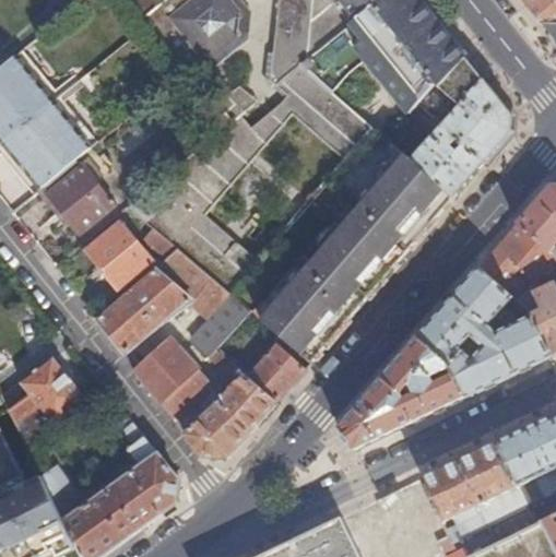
[(129,0),(141,14),(158,0),(129,0)]
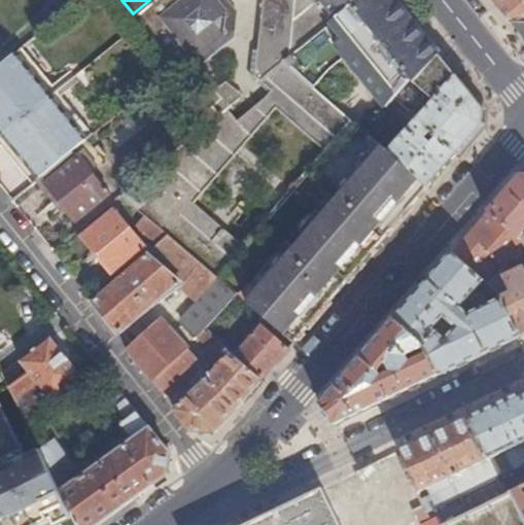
[(149,0),(133,13),(129,16),(135,24),(171,66),(176,72),(223,32),(220,29),(221,13),(226,8),(219,0),(149,0)]
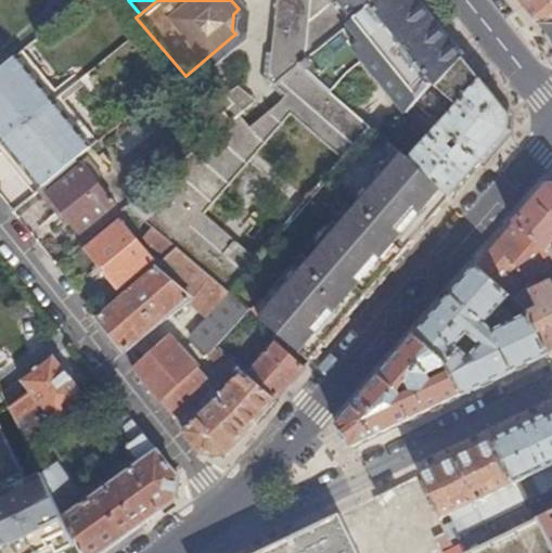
[(231,0),(239,9),(233,14),(232,30),(235,34),(185,76),(190,81),(245,36),(248,10),(241,0),(231,0)]
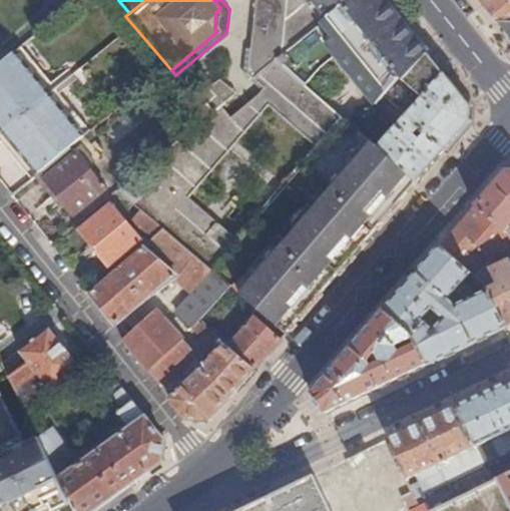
[(252,0),(245,70),(265,84),(299,113),(317,93),(304,82),(276,57),(346,0),(252,0)]
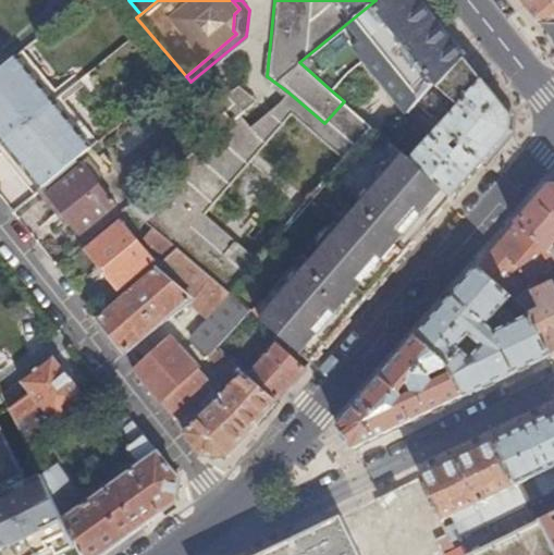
[(439,26),(417,0),(376,0),(299,62),(330,89),(345,70),(361,58),(389,91),(436,53),(439,26)]
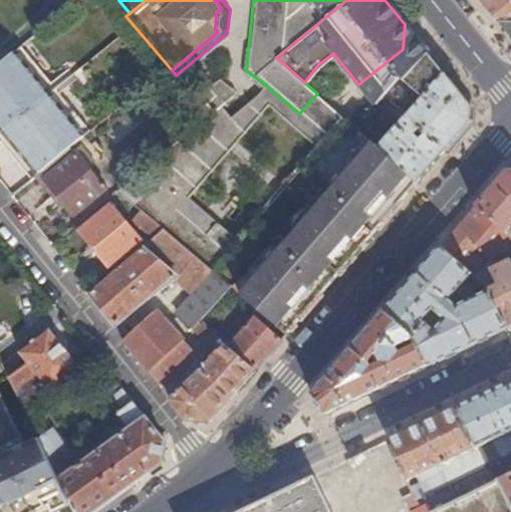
[(481,0),(510,37),(510,0),(481,0)]
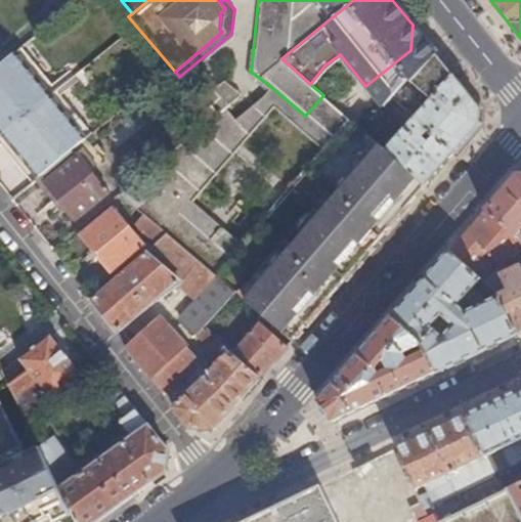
[(426,42),(413,25),(410,50),(365,86),(370,91),(381,105),(388,99),(380,90),(432,49),(426,42)]
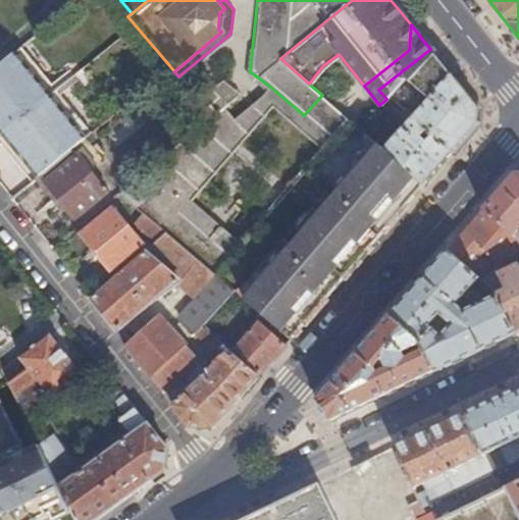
[(449,71),(430,49),(378,90),(386,99),(392,95),(413,113),(449,71)]
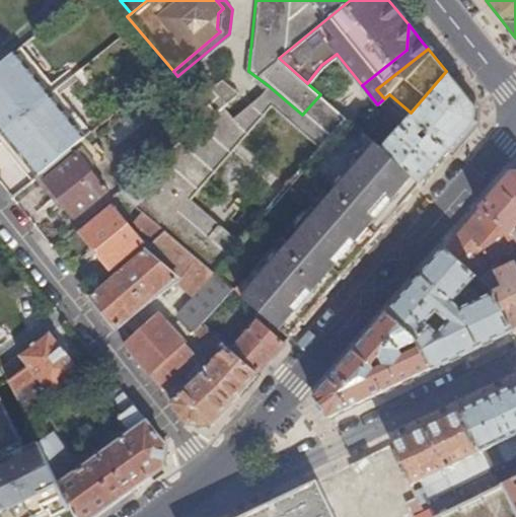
[(0,120),(41,87),(11,52),(0,61),(0,120)]
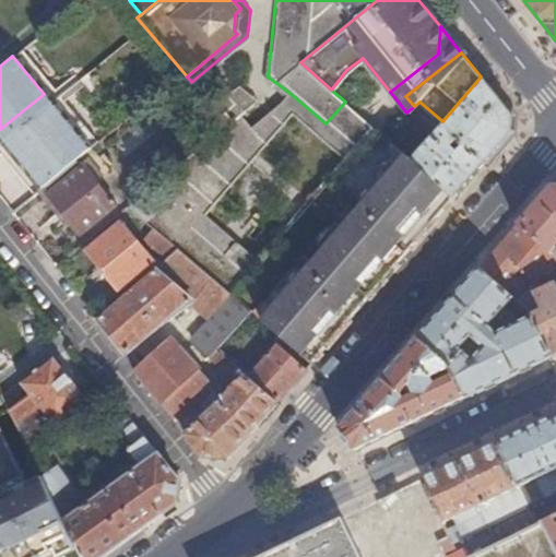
[(511,113),(481,76),(442,121),(411,158),(453,194),(510,130),(511,113)]
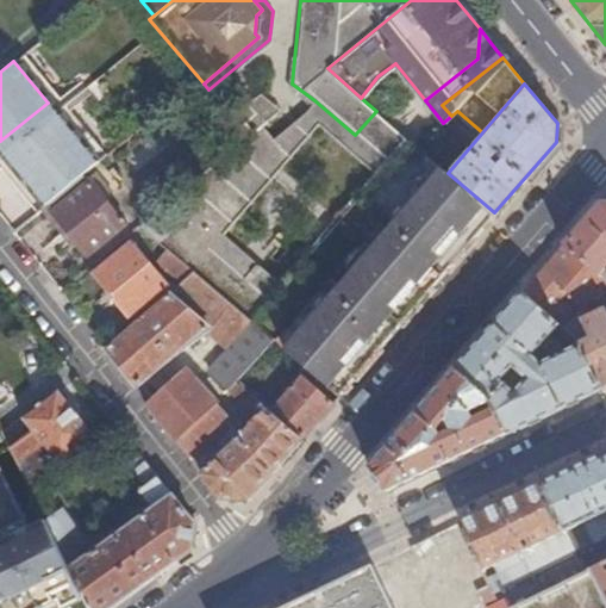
[(202,231),(279,144),(273,136),(261,122),(245,104),(251,99),(238,85),(225,95),(222,92),(214,97),(229,115),(245,136),(235,146),(143,218),(289,345),(285,351),(337,395),(343,389),(343,373),(401,306),(329,244),(280,301),(237,262),(202,231)]
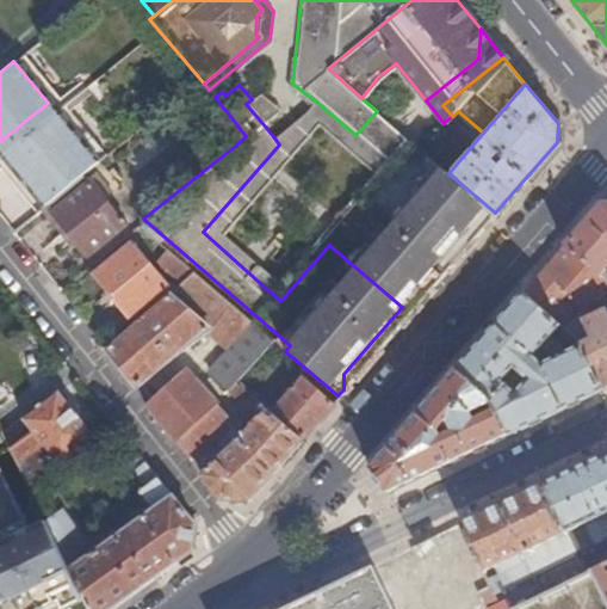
[(261,122),(279,106),(260,91),(252,99),(246,104),(261,122)]
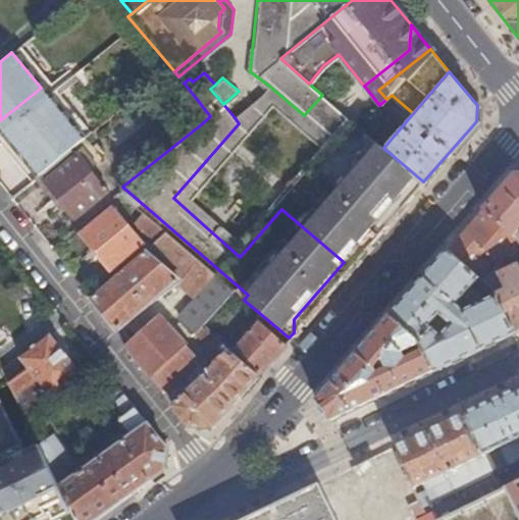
[(281,209),(344,262),(294,319),(294,332),(355,262),(419,187),(406,190),(357,246),(295,193),(355,123),(342,112),(322,95),(304,115),(269,86),(247,105),(234,116),(239,123),(173,198),(203,224),(240,257),(281,209)]
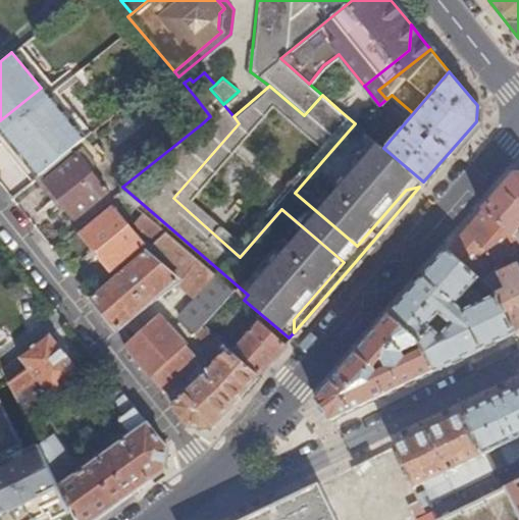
[(0,132),(47,94),(41,88),(0,120),(0,132)]
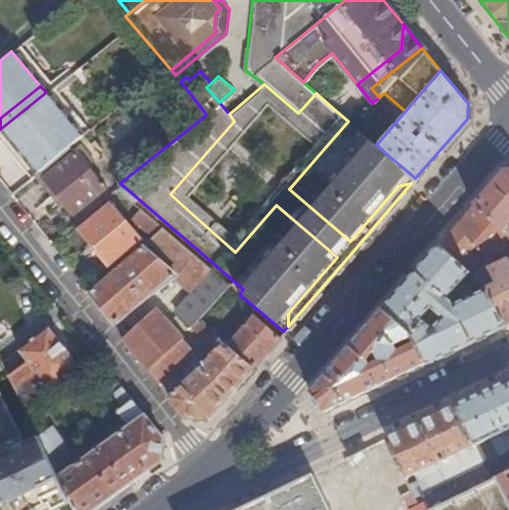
[(81,135),(46,92),(0,129),(0,136),(32,175),(37,171),(68,145),(81,135)]
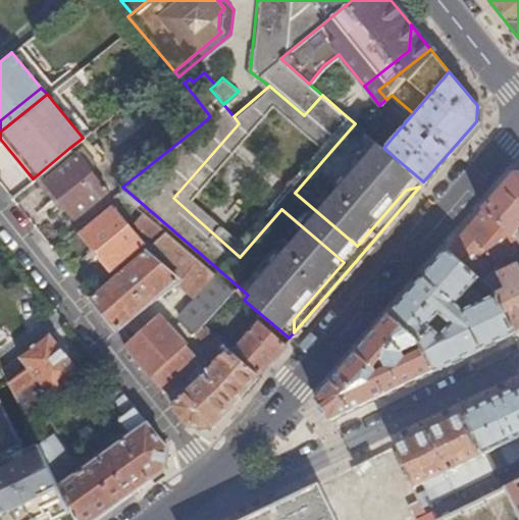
[(210,116),(196,98),(187,105),(201,124),(210,116)]
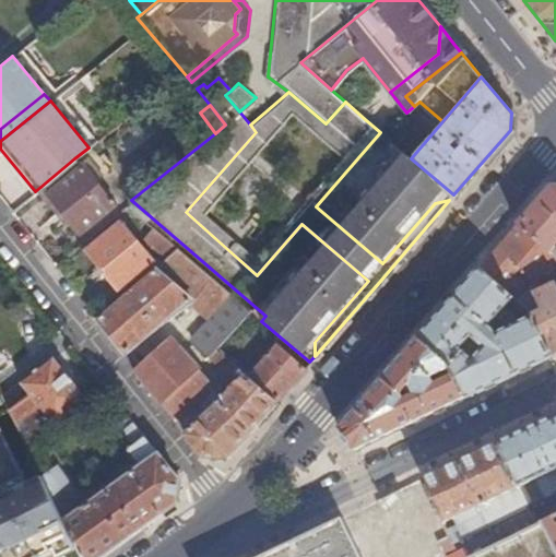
[(380,132),(316,206),(382,263),(435,203),(449,200),(453,194),(411,158),(380,132)]
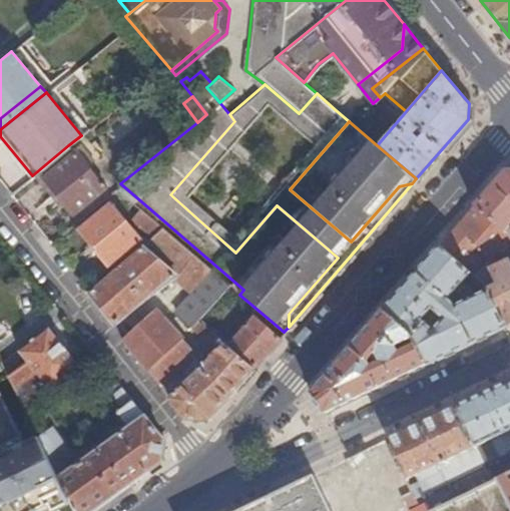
[(103,187),(68,145),(37,171),(71,213),(103,187)]
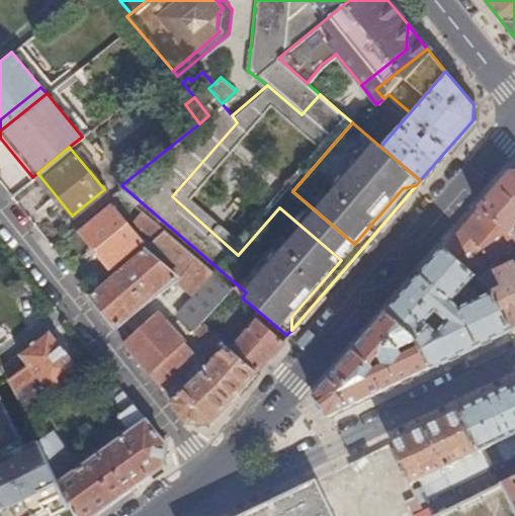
[(514,169),(509,169),(441,246),(479,276),(493,262),(514,238),(509,231),(514,224),(514,169)]
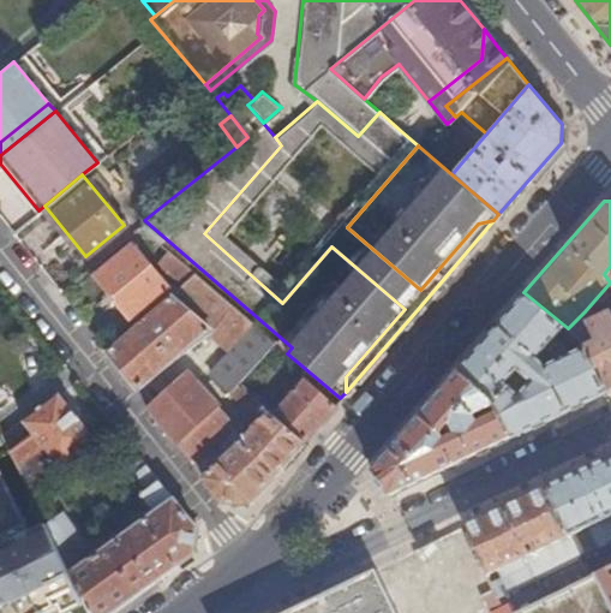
[(132,243),(94,274),(130,317),(167,286),(132,243)]
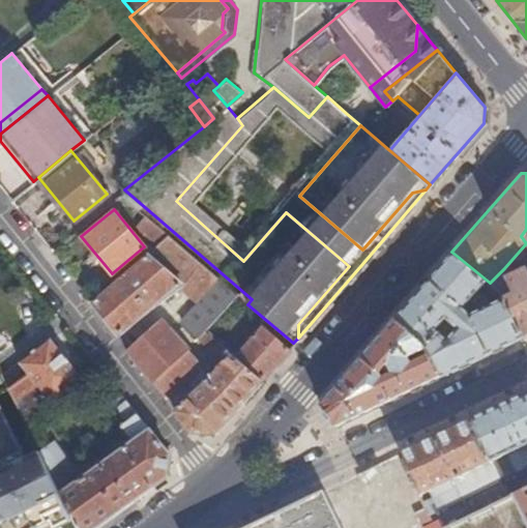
[(199,263),(168,236),(92,301),(119,333),(149,309),(180,286),(199,263)]
